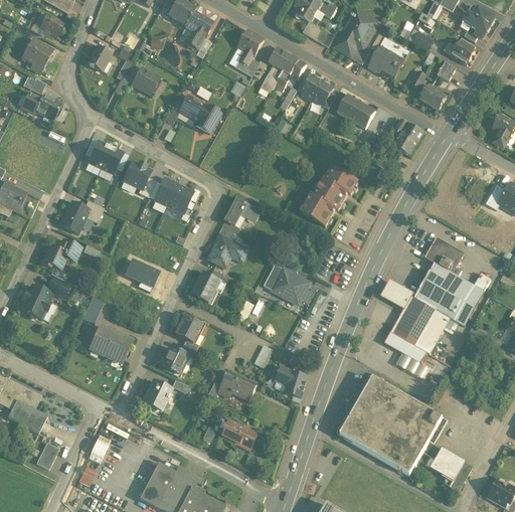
[(46,0),(67,12),(72,3),(71,2),(67,0),(46,0)]
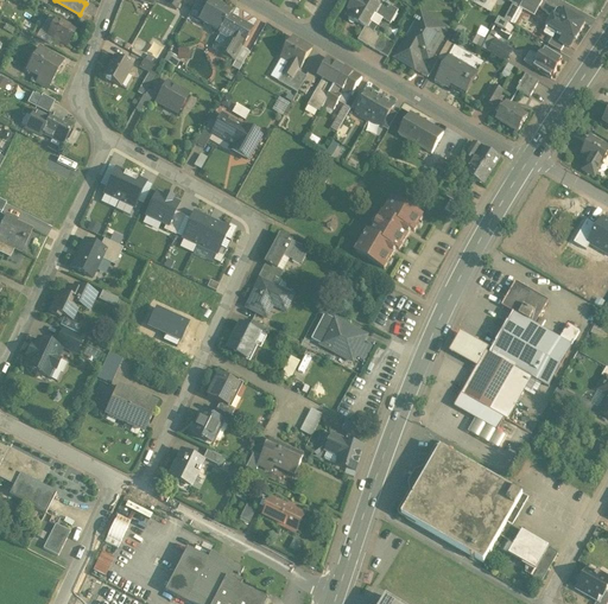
[(209,1),(207,0),(195,0),(188,13),(198,20),(200,18),(209,1)]
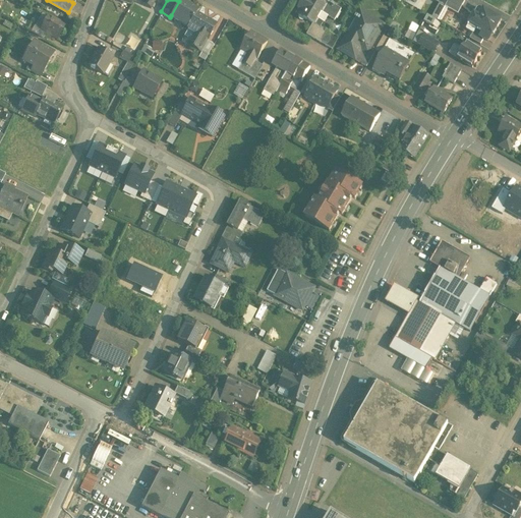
[(198,7),(186,0),(179,0),(179,1),(171,15),(188,24),(196,10),(198,7)]
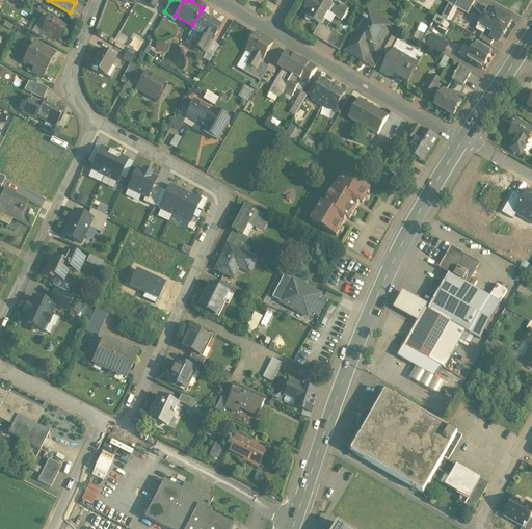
[(311,0),(304,12),(320,22),(324,24),(327,19),(322,16),(326,9),(335,12),(342,18),(348,7),(338,1),(336,0),(333,0),(331,2),(327,0),(311,0)]
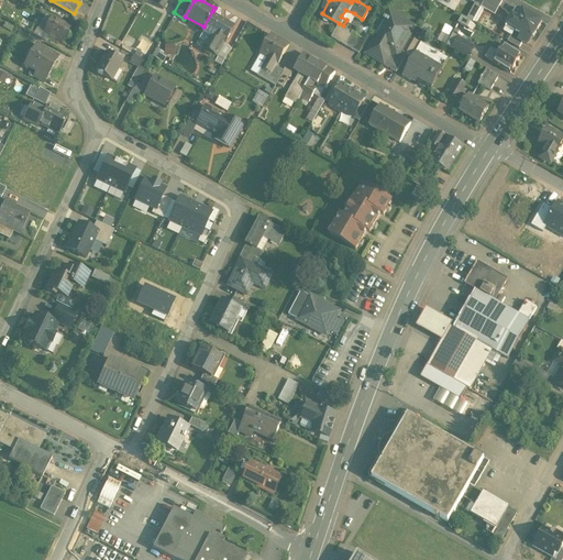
[(483,0),(481,4),(495,12),(501,0),(483,0)]
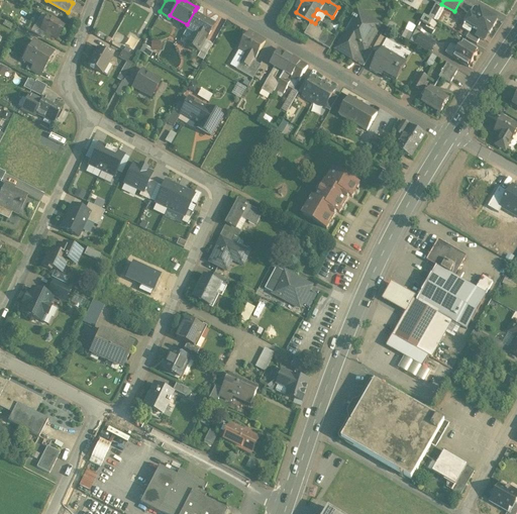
[(497,18),(480,7),(476,6),(474,6),(466,20),(466,21),(480,28),(476,33),(476,34),(480,36),(484,39),(485,38),(488,33),(497,18)]
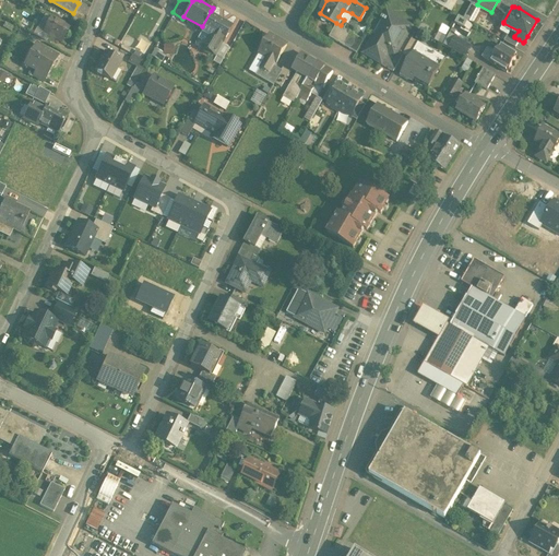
[(232,23),(211,11),(202,26),(201,28),(212,35),(205,46),(202,45),(202,46),(214,52),(221,40),(222,40),(232,23)]
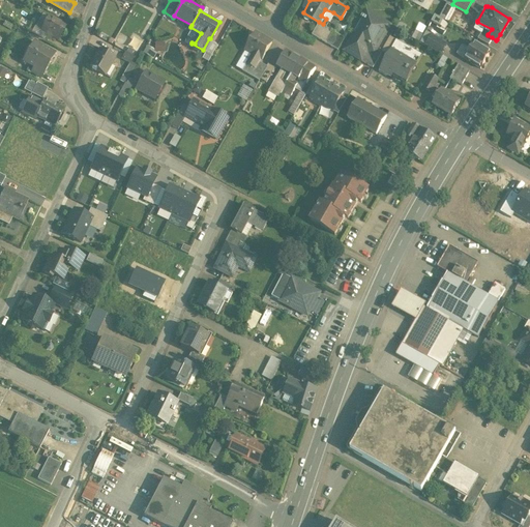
[(389,23),(367,10),(364,16),(362,15),(361,17),(363,18),(357,27),(345,48),(354,53),(355,51),(361,55),(360,57),(366,46),(374,51),(389,23)]
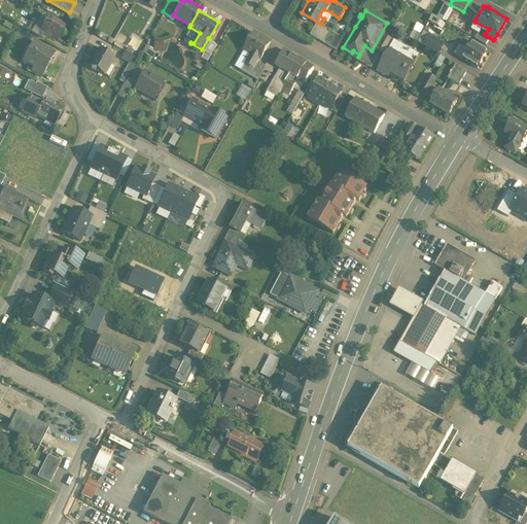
[(65,24),(48,14),(47,14),(42,11),(35,24),(41,27),(40,28),(58,37),(65,24)]
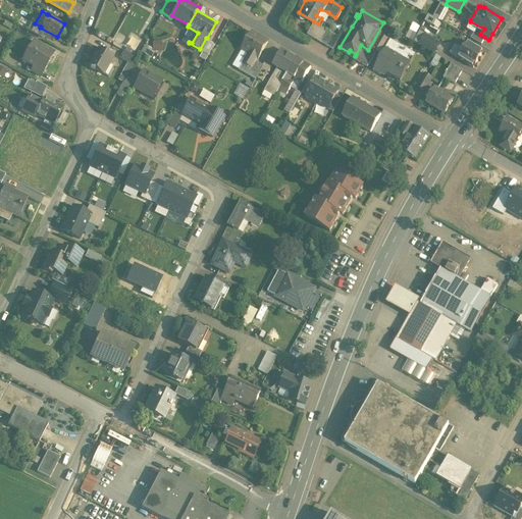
[(427,12),(424,18),(433,23),(436,16),(427,12)]
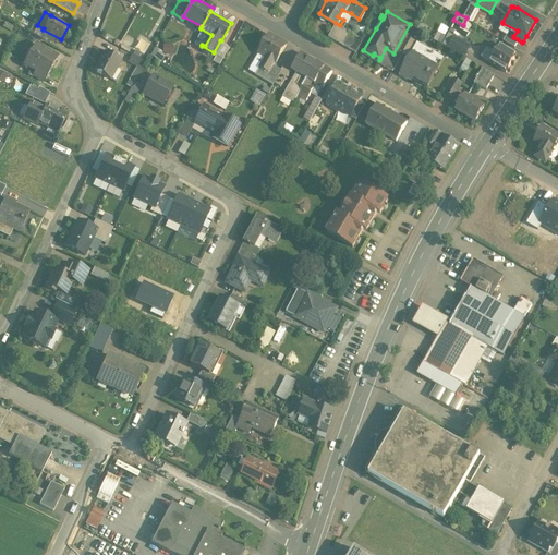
[(336,39),(343,26),(340,25),(336,23),(329,35),(336,39)]
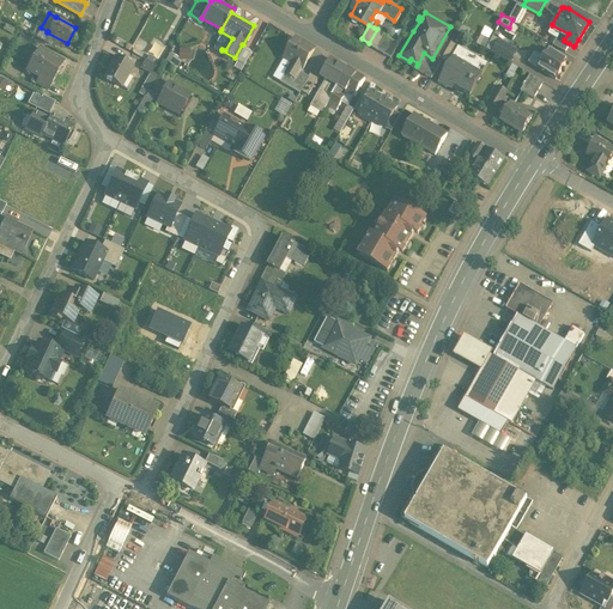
[(569,34),(552,25),(548,31),(557,36),(564,40),(569,34)]
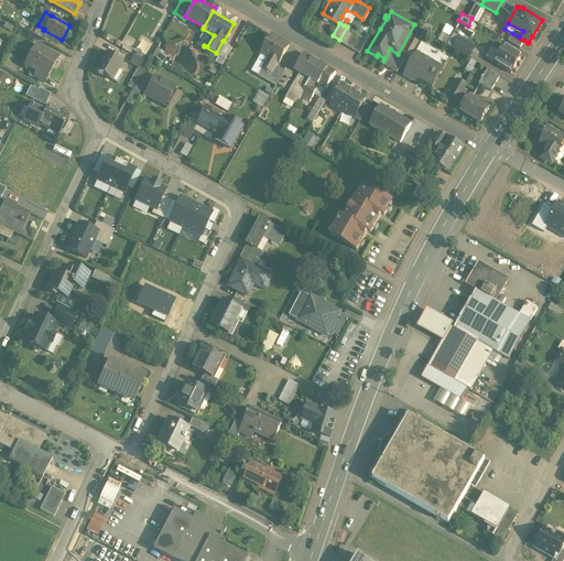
[(367,39),(347,27),(339,40),(359,51),(367,39)]
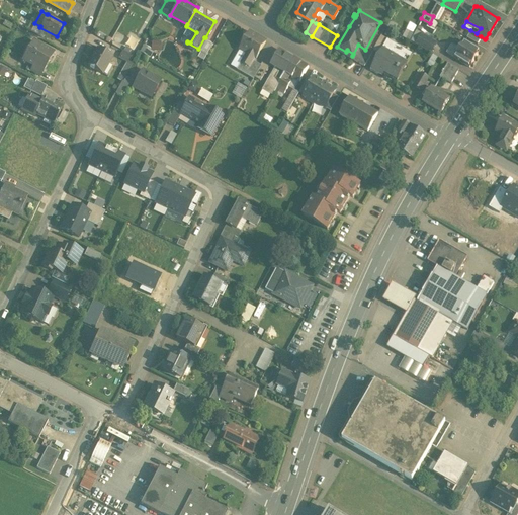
[(415,28),(411,39),(433,50),(437,38),(415,28)]
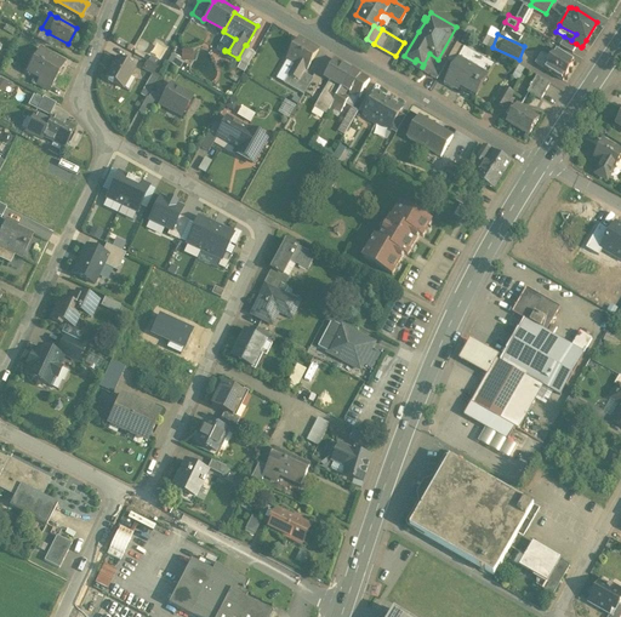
[(319,47),(298,35),(288,56),(295,60),(307,67),(319,47)]
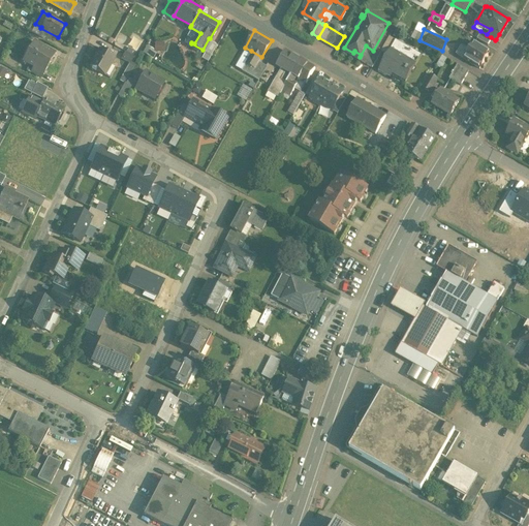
[(487,34),(480,31),(477,37),(488,43),(491,37),(487,35),(487,34)]
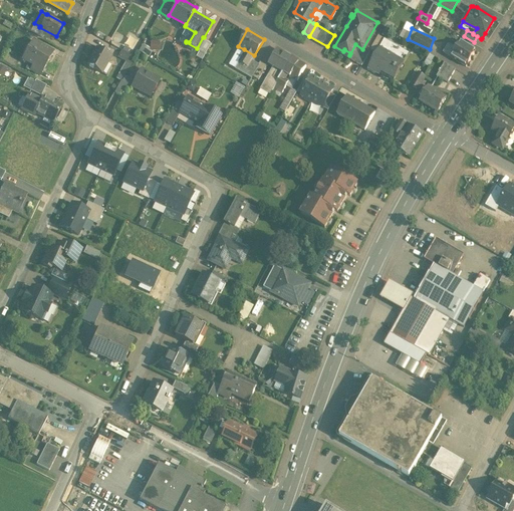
[(378,33),(370,48),(375,51),(377,48),(380,50),(386,40),(383,38),(384,37),(378,33)]
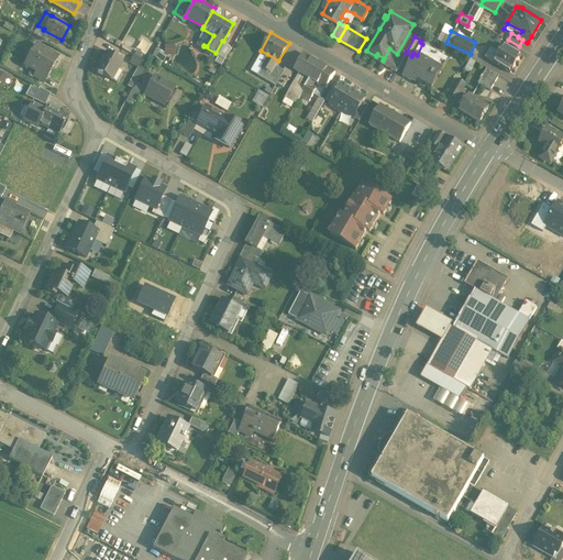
[(58,55),(35,42),(24,62),(35,68),(46,75),(58,55)]
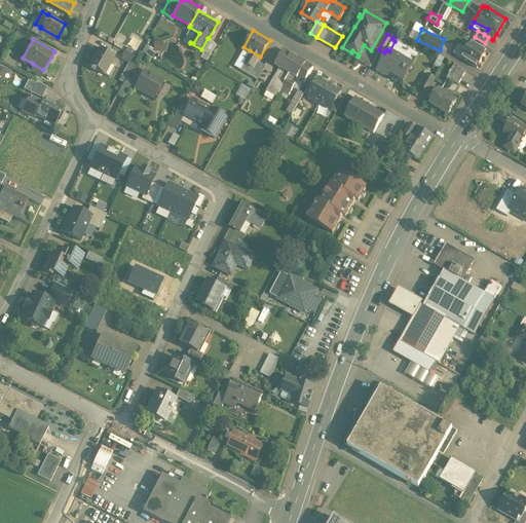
[(471,40),(461,55),(477,66),(486,50),(471,40)]
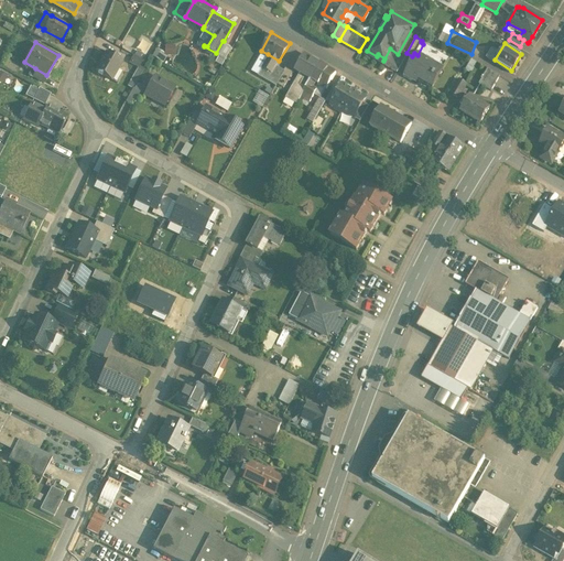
[(423,44),(418,55),(414,53),(412,56),(402,73),(411,78),(413,74),(432,85),(430,83),(432,81),(431,79),(440,65),(435,63),(441,53),(423,44)]
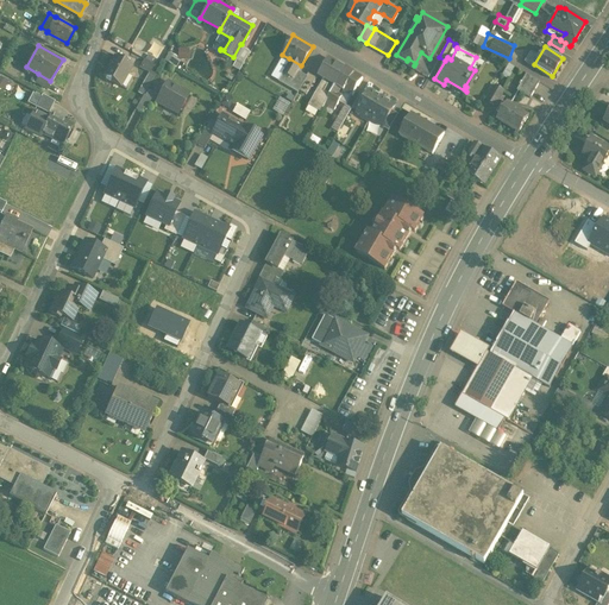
[(429,58),(421,52),(414,65),(414,67),(422,71),(429,58)]
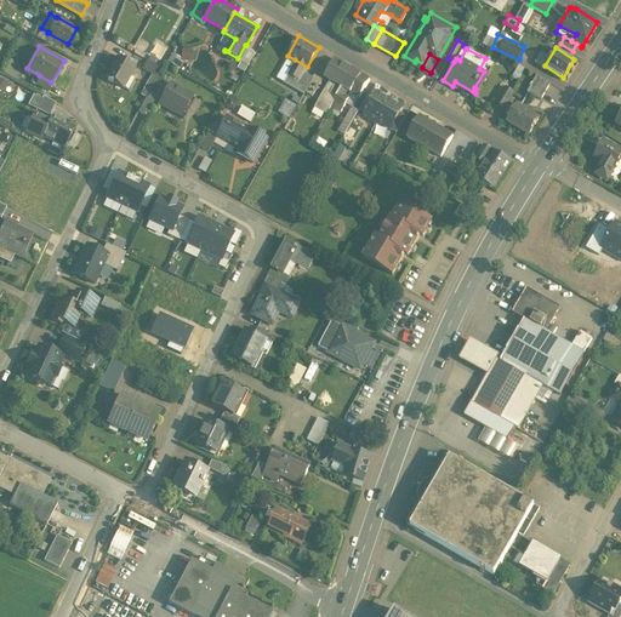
[(135,64),(117,55),(117,56),(110,66),(112,67),(107,75),(106,75),(104,75),(123,85),(134,66),(135,64)]
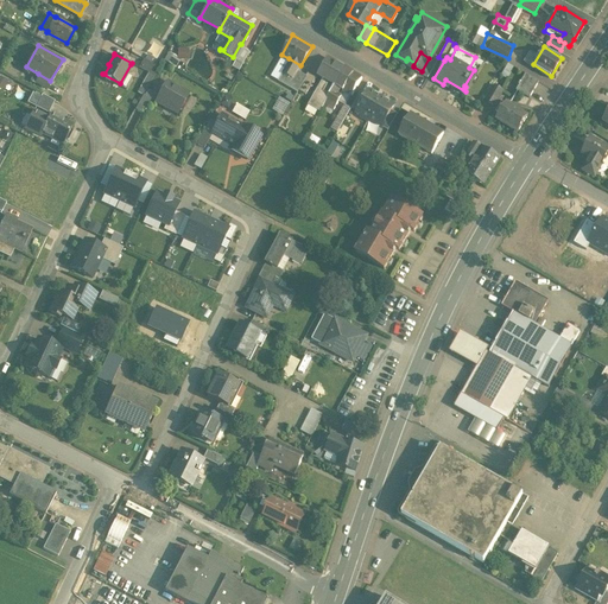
[(344,65),(328,56),(317,74),(323,77),(335,83),(344,65)]
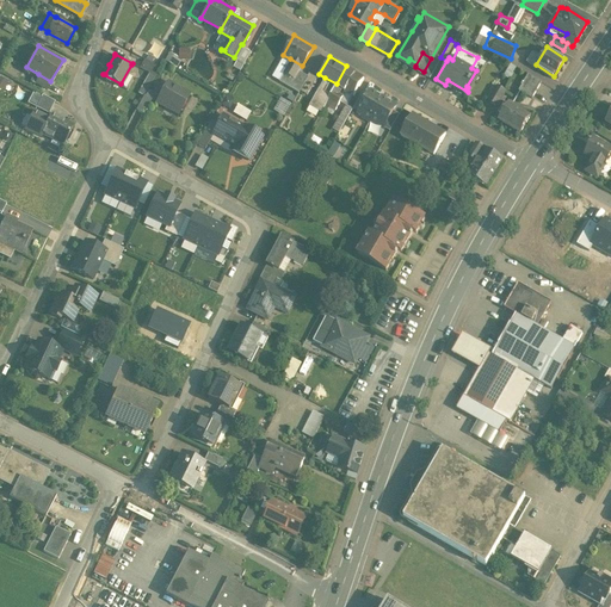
[(159,66),(144,57),(140,64),(154,73),(159,66)]
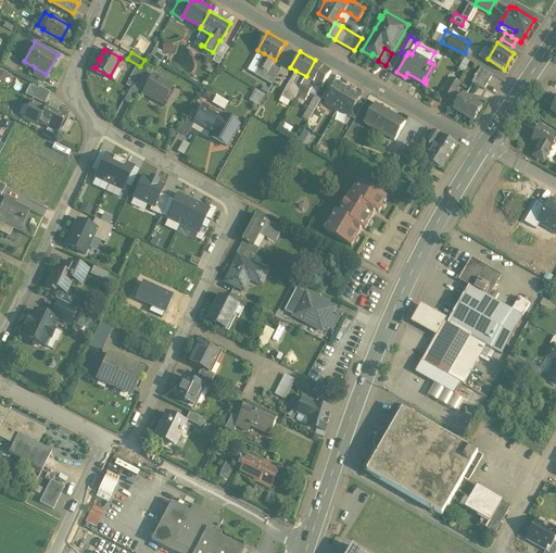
[(275,60),(264,53),(254,72),(272,83),(273,80),(280,67),(279,67),(273,63),(275,60)]
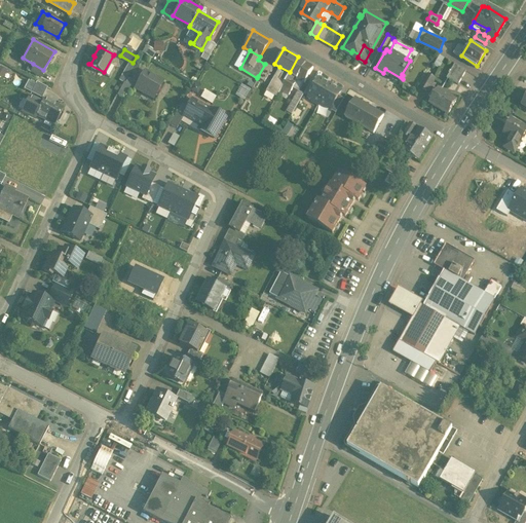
[(376,53),(371,50),(365,62),(370,65),(376,53)]
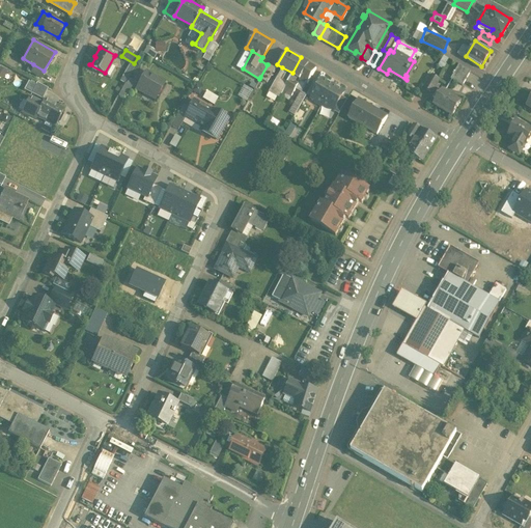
[(315,66),(301,57),(292,73),(297,76),(307,81),(315,66)]
